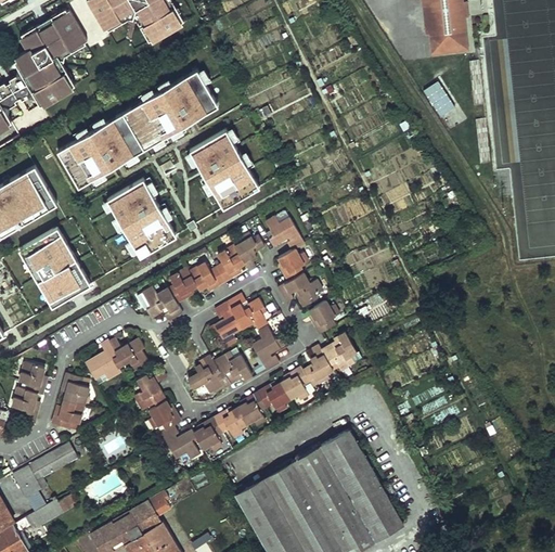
[(89,0),(108,34),(132,21),(139,23),(153,47),(186,26),(171,0),(89,0)]
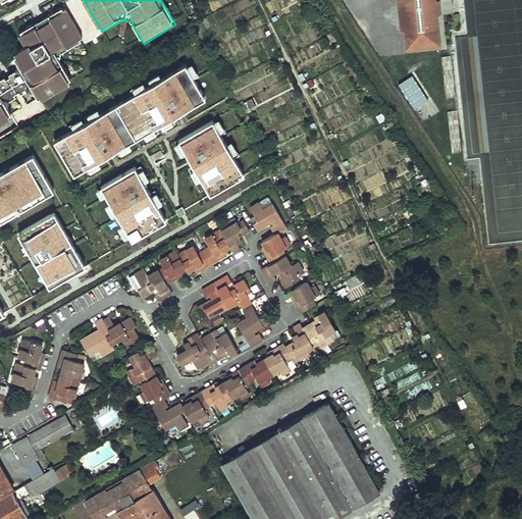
[(397,0),(401,36),(404,36),(406,55),(442,51),(439,20),(441,19),(439,4),(437,4),(436,0),(397,0)]
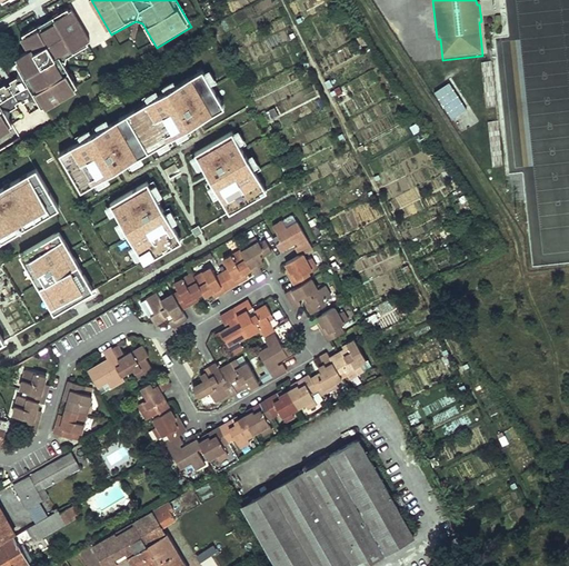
[(0,138),(15,129),(10,120),(11,112),(19,108),(18,105),(22,102),(25,105),(31,100),(39,102),(45,112),(79,92),(66,68),(68,60),(91,46),(71,9),(21,38),(29,52),(15,60),(20,70),(18,78),(11,81),(13,85),(8,88),(7,85),(0,88),(0,138)]
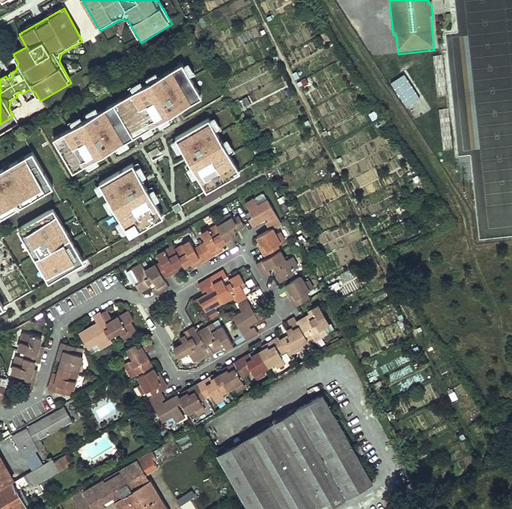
[(71,131),(53,141),(68,166),(75,162),(79,171),(84,168),(94,162),(114,151),(124,145),(143,134),(153,128),(159,124),(169,118),(194,104),(191,99),(199,95),(190,80),(185,70),(182,66),(156,81),(146,87),(141,90),(131,96),(128,97),(130,102),(124,105),(121,101),(107,110),(110,114),(103,118),(100,113),(96,116),(86,122),(81,125),(71,131)]
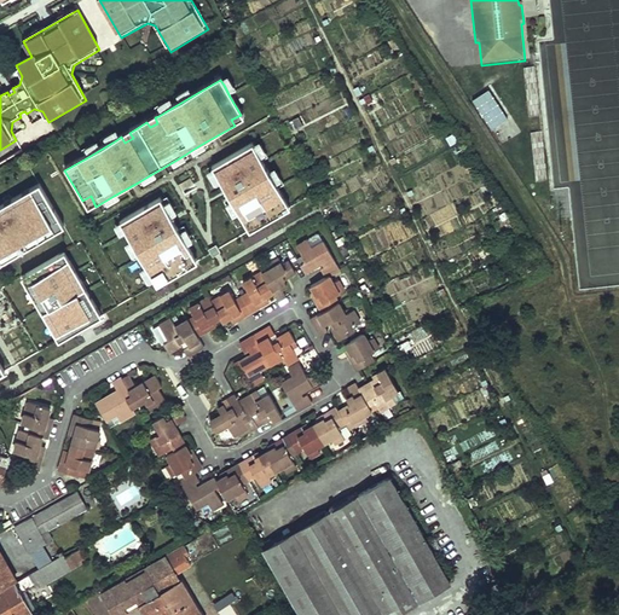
[(229,81),(224,85),(230,97),(236,93),(229,81)]
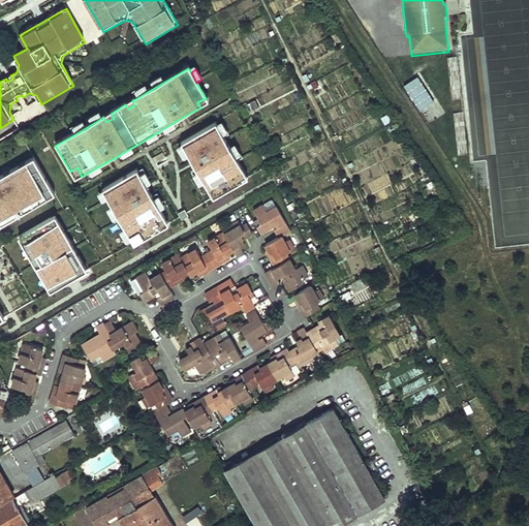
[(400,86),(417,114),(434,103),(417,75),(400,86)]
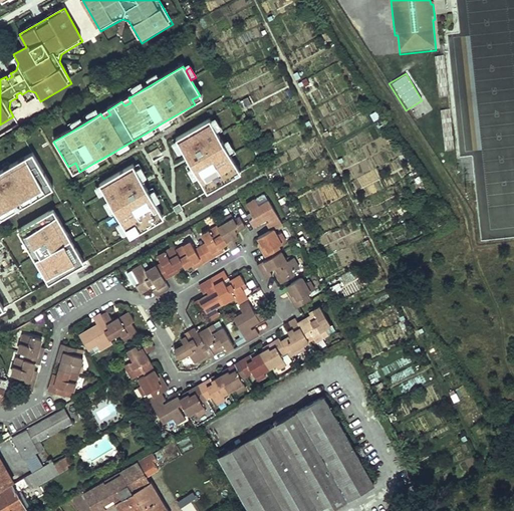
[(144,82),(147,87),(157,81),(154,76),(144,82)]
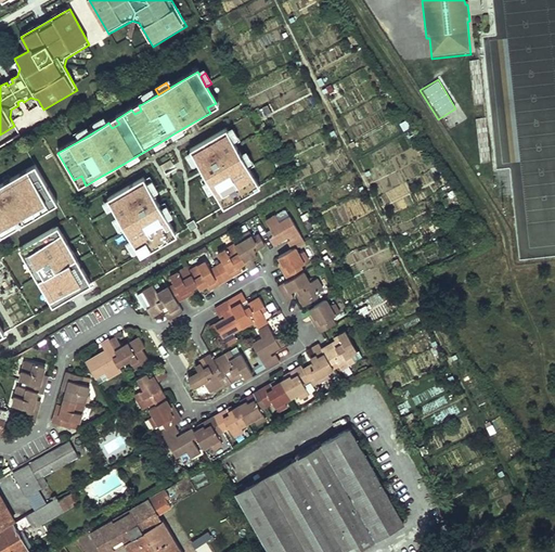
[(139,99),(142,104),(153,98),(150,92),(139,99)]
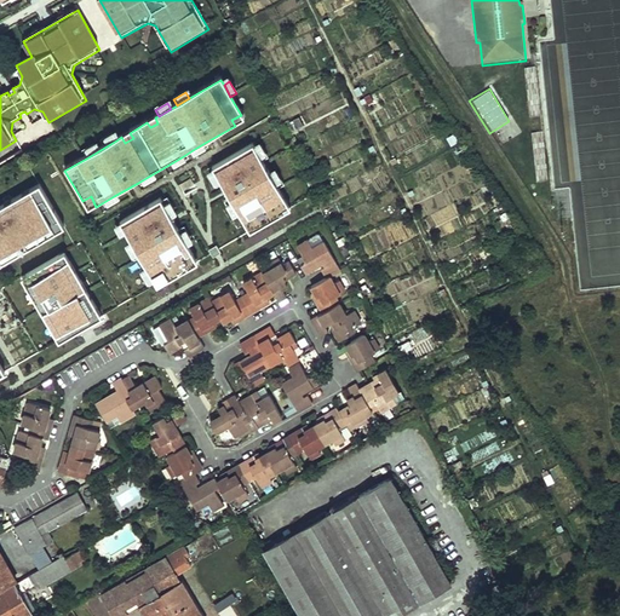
[(231,120),(235,126),(245,120),(241,115),(231,120)]
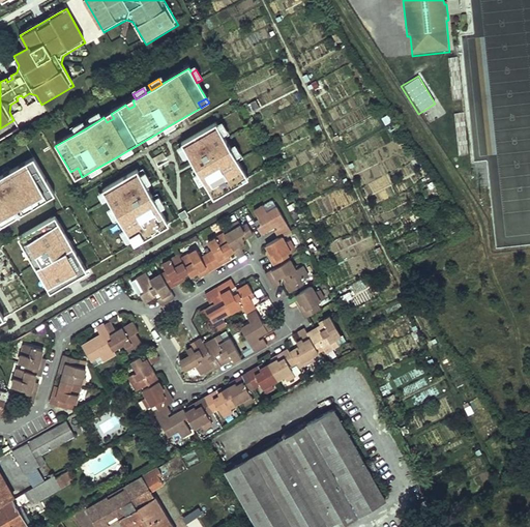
[(125,105),(128,109),(135,106),(133,100),(125,105)]
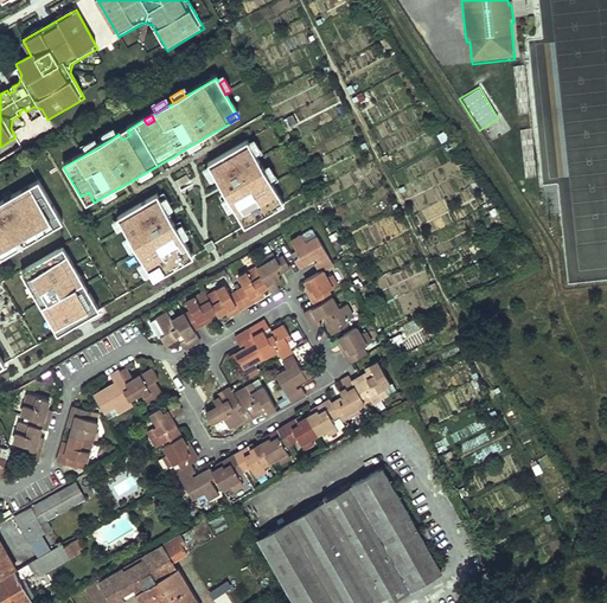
[(119,134),(122,140),(131,135),(127,130),(119,134)]
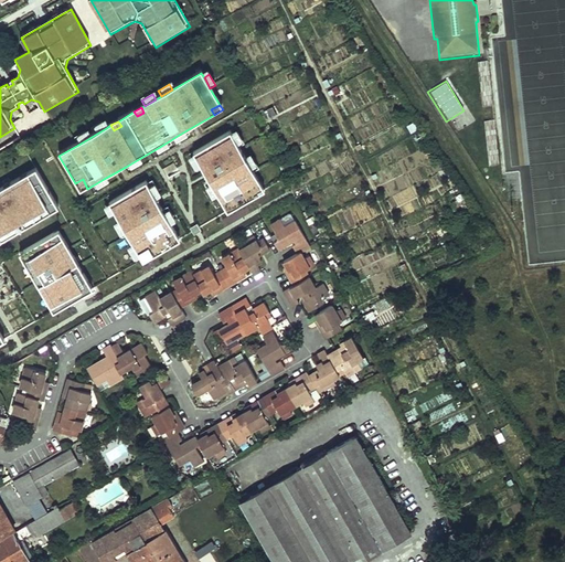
[(92,129),(95,135),(106,128),(103,123),(92,129)]
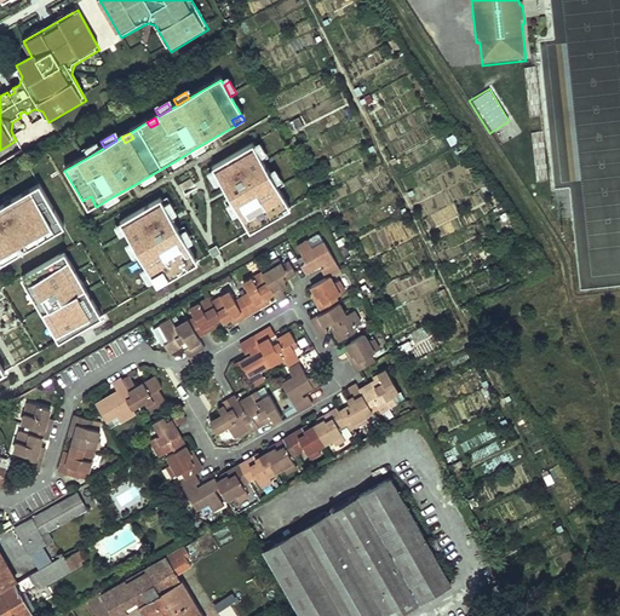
[(193,150),(196,156),(208,149),(205,143),(193,150)]
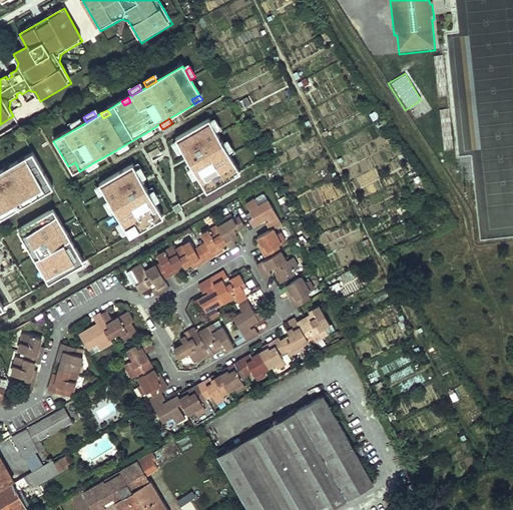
[(68,126),(71,131),(81,125),(78,120),(68,126)]
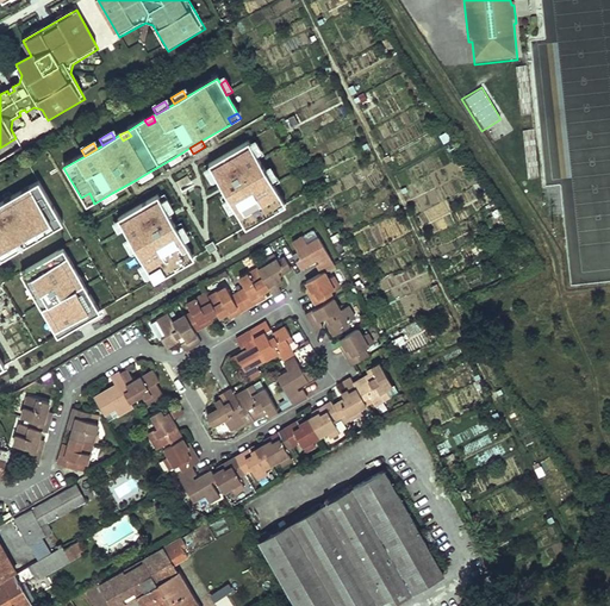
[(249,144),(209,168),(211,172),(218,183),(226,198),(234,210),(246,231),(279,212),(268,193),(275,189),(274,187),(267,175),(259,161),(251,149),(249,144)]
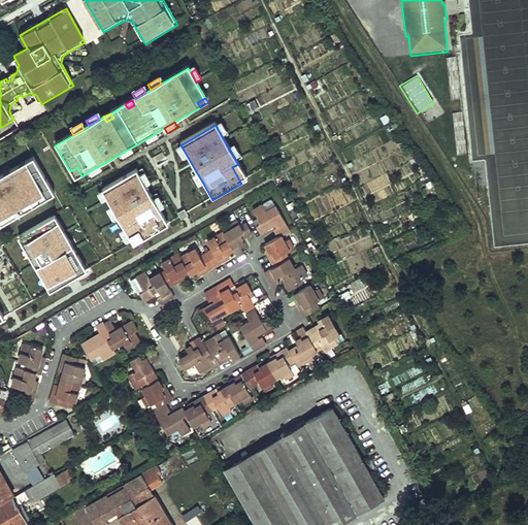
[(223,126),(218,129),(224,139),(229,136),(223,126)]
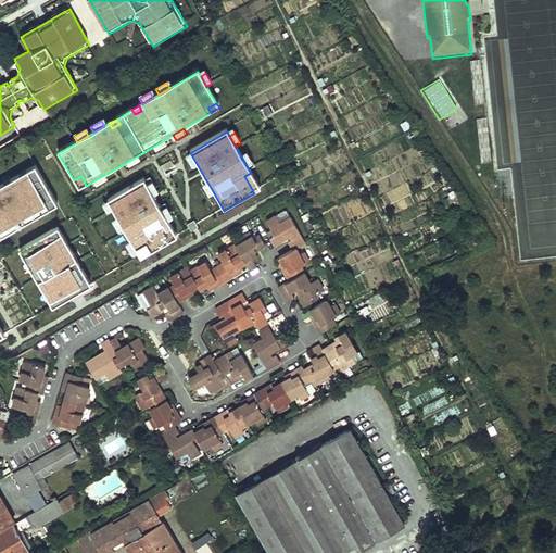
[(159,150),(169,145),(166,139),(155,146),(159,150)]
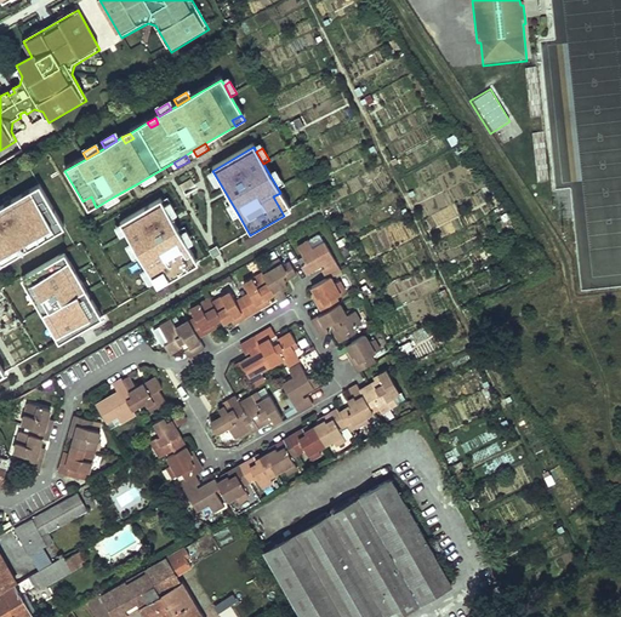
[(215,175),(210,178),(216,190),(222,187),(215,175)]
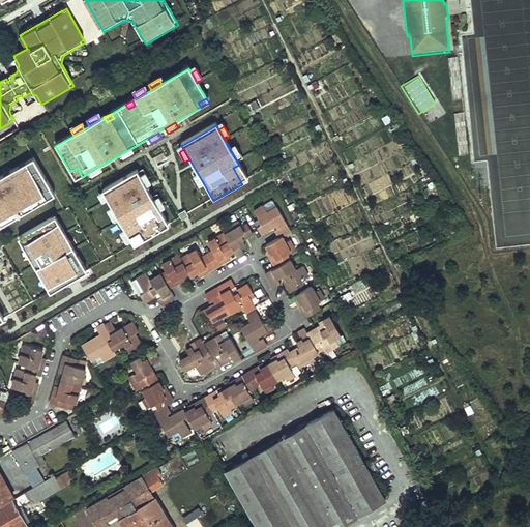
[(118,156),(121,160),(131,155),(128,150),(118,156)]
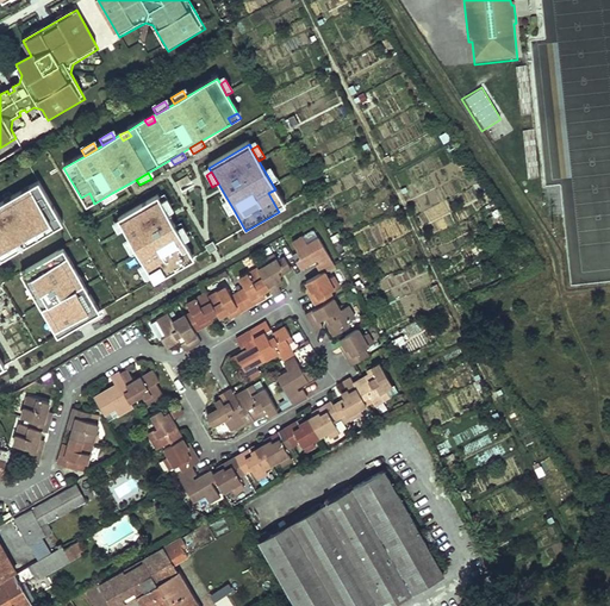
[(273,173),(267,175),(274,187),(280,185),(273,173)]
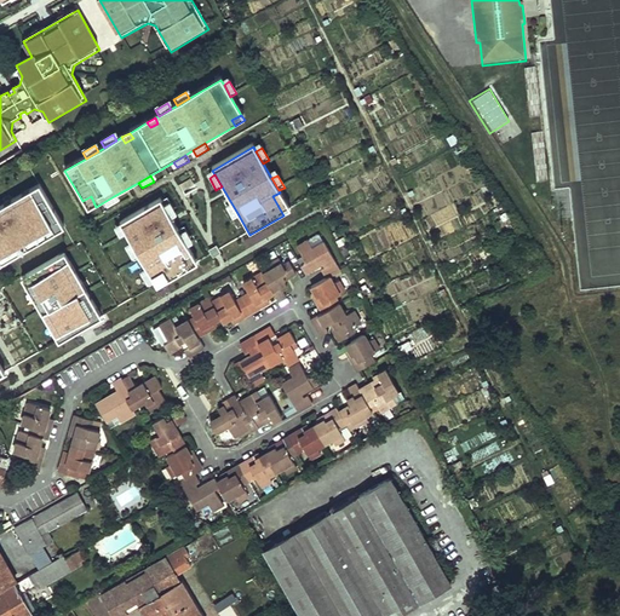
[(0,266),(4,265),(1,259),(9,255),(11,260),(24,253),(22,247),(29,243),(32,248),(45,241),(41,236),(50,231),(52,236),(64,230),(39,186),(29,193),(33,197),(26,202),(22,197),(11,203),(15,208),(7,213),(4,207),(0,209),(0,266)]
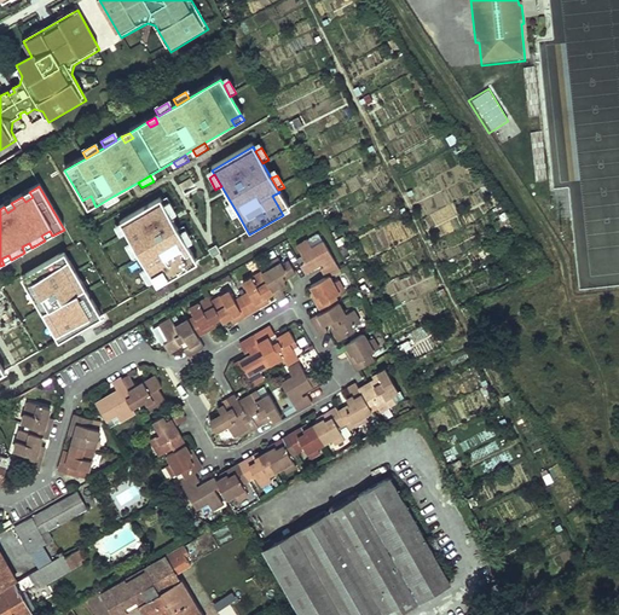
[(22,197),(25,202),(33,197),(29,192),(22,197)]
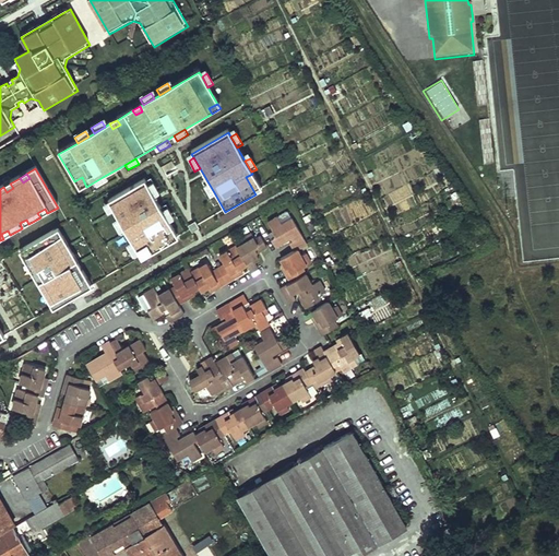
[(246,177),(256,194),(262,190),(252,174),(246,177)]
